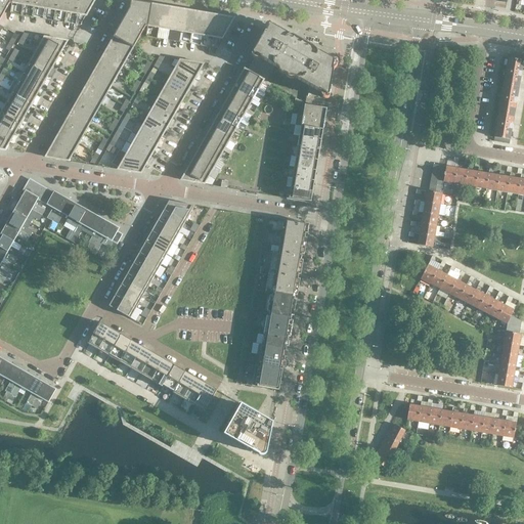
[(12,0),(0,0),(0,19),(9,3),(12,4),(12,0)]
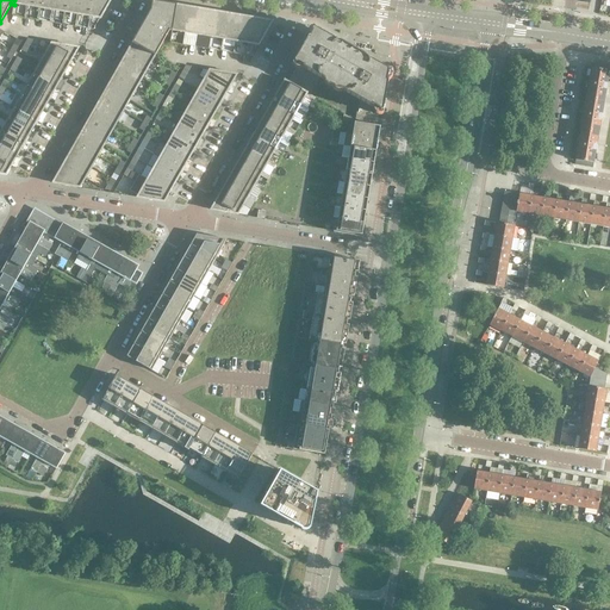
[(53,0),(39,0),(39,8),(51,11),(53,0)]
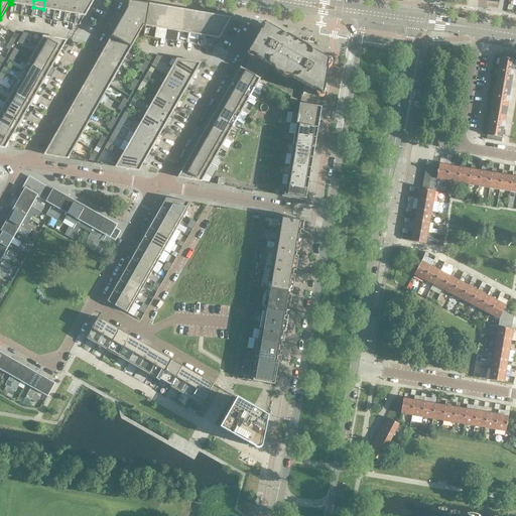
[(55,0),(44,0),(43,9),(54,11),(55,0)]
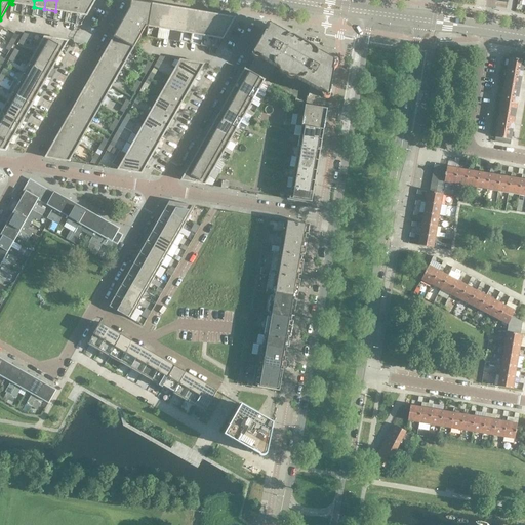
[(68,0),(56,0),(55,11),(66,13),(68,0)]
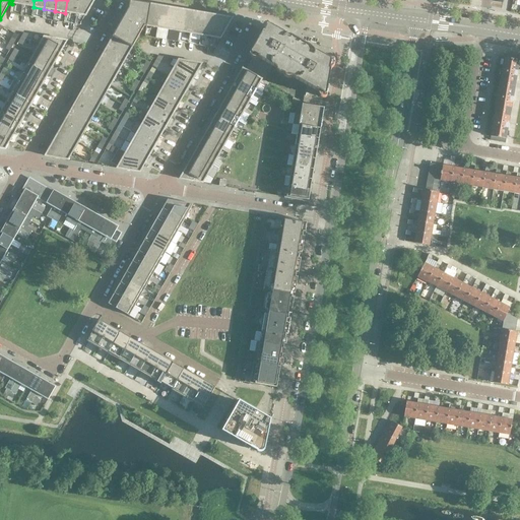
[(67,0),(65,13),(85,16),(94,0),(67,0)]
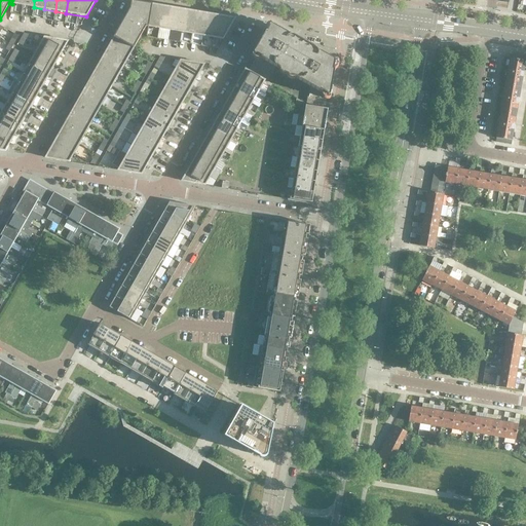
[(148,27),(152,5),(134,2),(114,36),(134,47),(146,27),(148,27)]
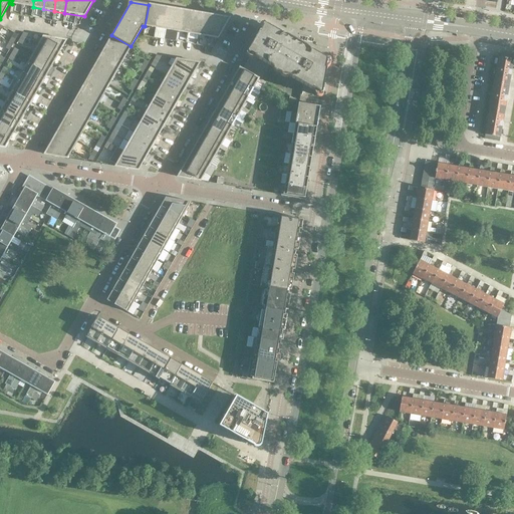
[(156,28),(160,6),(149,5),(145,26),(156,28)]
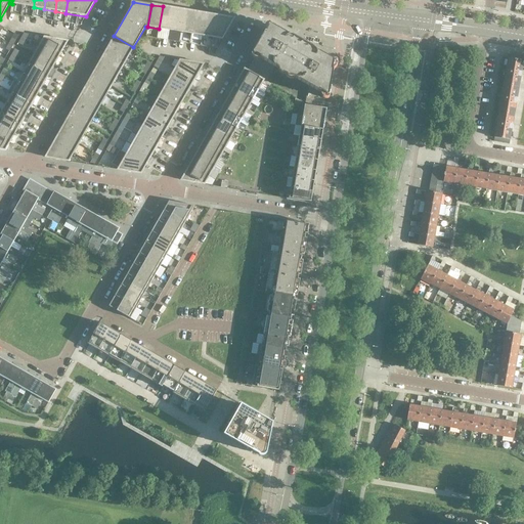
[(159,29),(169,31),(173,8),(163,6),(159,29)]
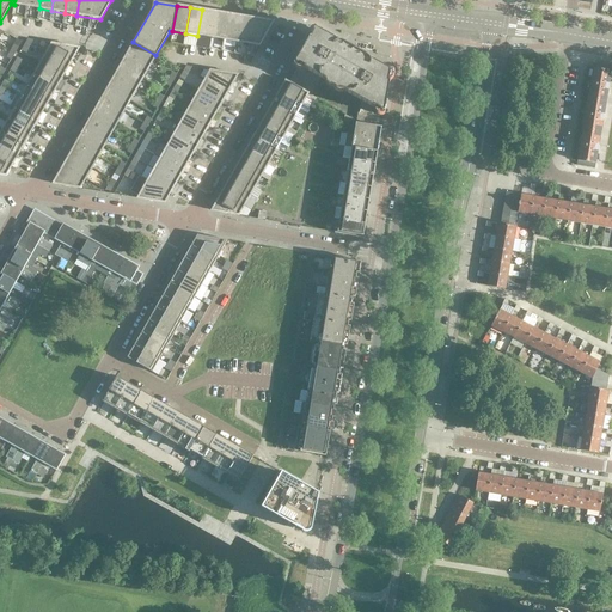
[(210,37),(215,12),(202,10),(197,36),(210,37)]
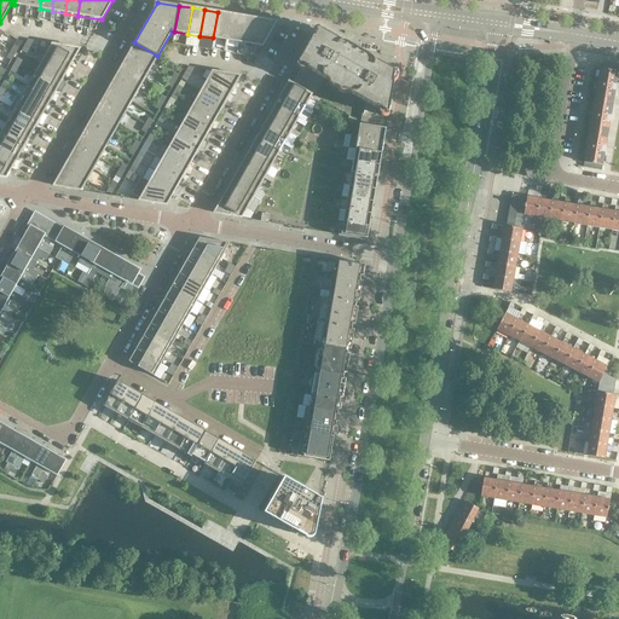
[(213,38),(225,40),(230,15),(218,12),(213,38)]
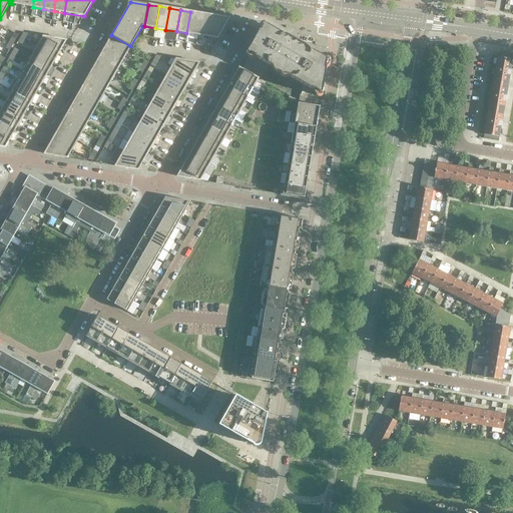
[(197,35),(201,14),(190,12),(186,33),(197,35)]
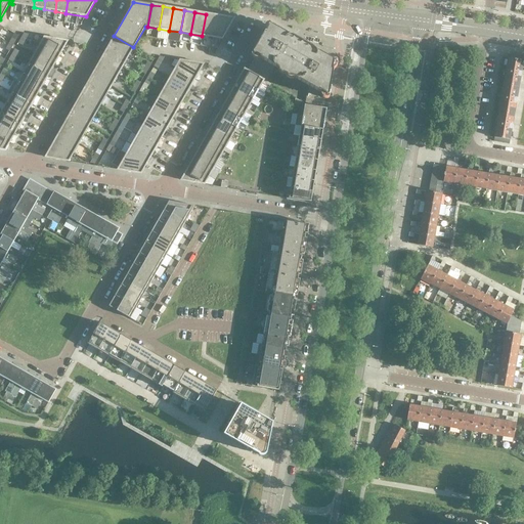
[(222,39),(233,18),(206,14),(202,36),(222,39)]
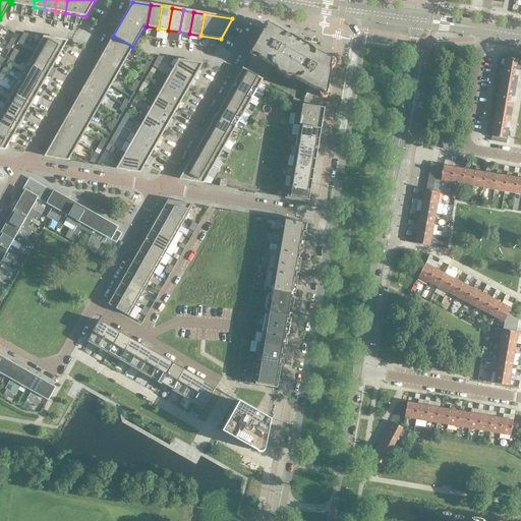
[(331,60),(315,52),(310,51),(289,39),(287,36),(268,24),(268,25),(267,25),(267,29),(265,32),(263,34),(251,53),(251,54),(251,55),(252,55),(244,69),(265,81),(272,69),(275,68),(276,70),(277,72),(279,73),(280,74),(282,75),(284,75),(286,76),(287,78),(289,79),(292,79),(294,79),(296,79),(306,85),(302,105),(323,108),(325,96),(326,96),(327,96),(327,95),(330,76),(330,69),(331,64),(332,64),(332,63),(332,62),(332,61),(331,60)]
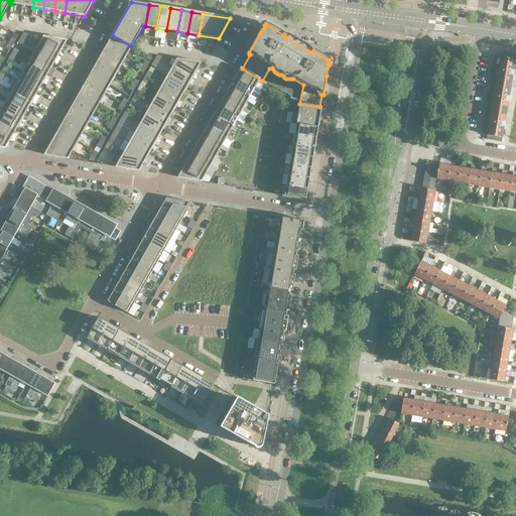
[(131,46),(112,35),(107,45),(126,56),(131,46)]
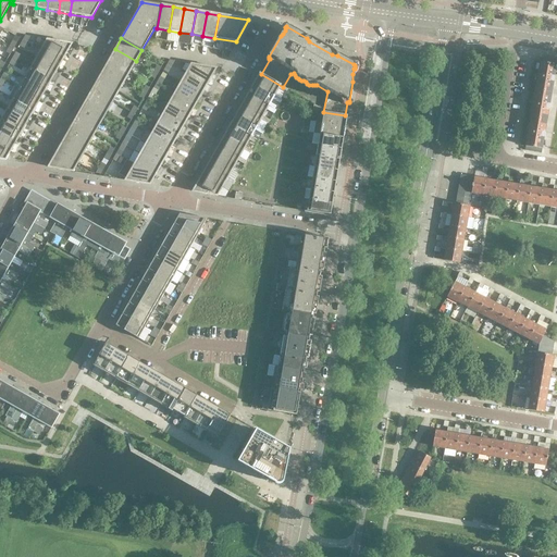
[(63,60),(72,44),(47,39),(41,48),(63,60)]
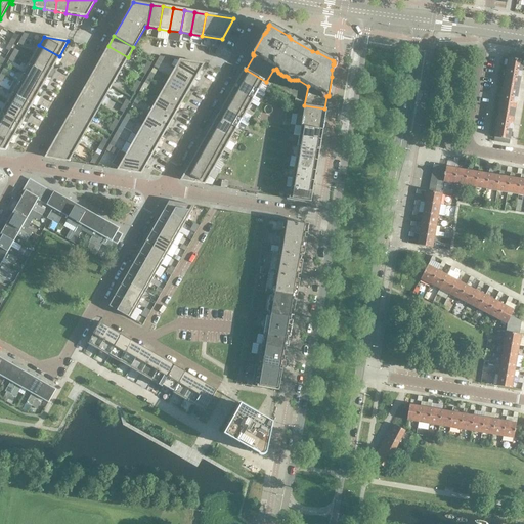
[(53,66),(59,56),(39,45),(34,54),(53,66)]
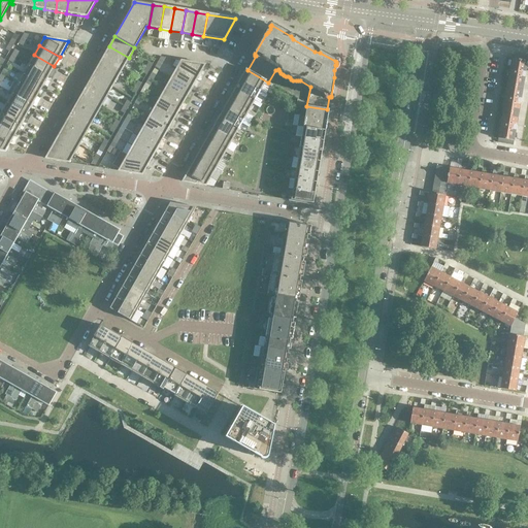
[(103,56),(123,67),(129,58),(109,46),(103,56)]
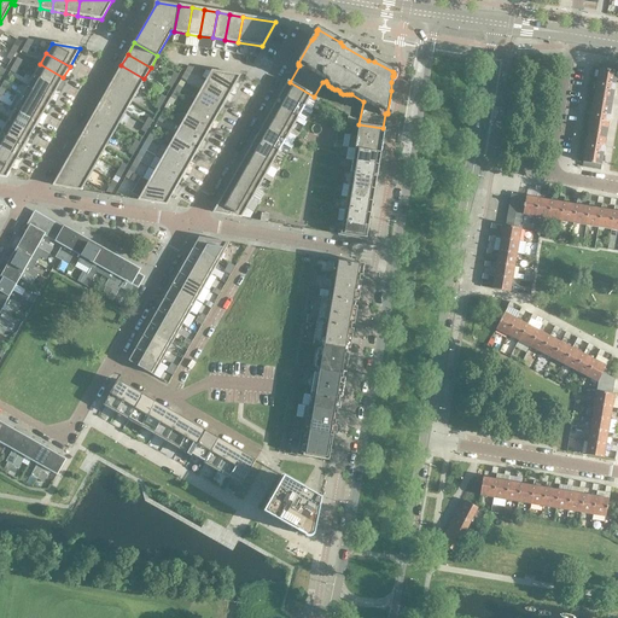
[(57,89),(63,77),(40,64),(34,76),(57,89)]
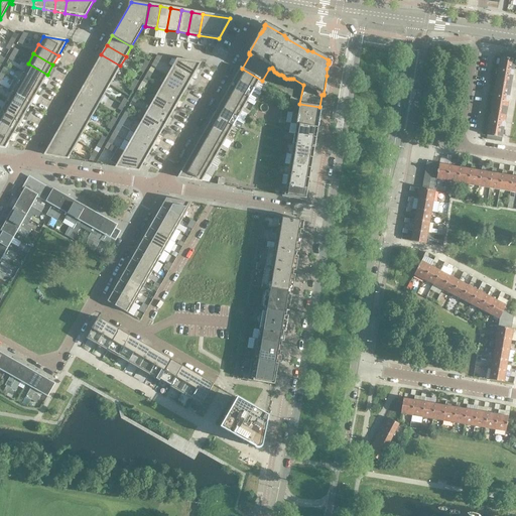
[(120,66),(101,54),(96,65),(115,76),(120,66)]
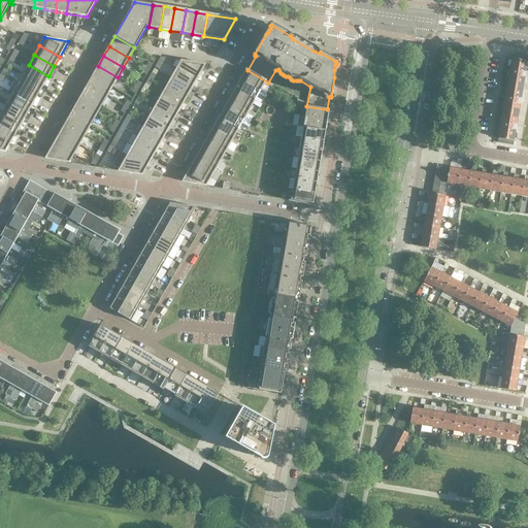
[(522,60),(517,59),(512,59),(507,86),(523,88),(527,61),(522,60)]
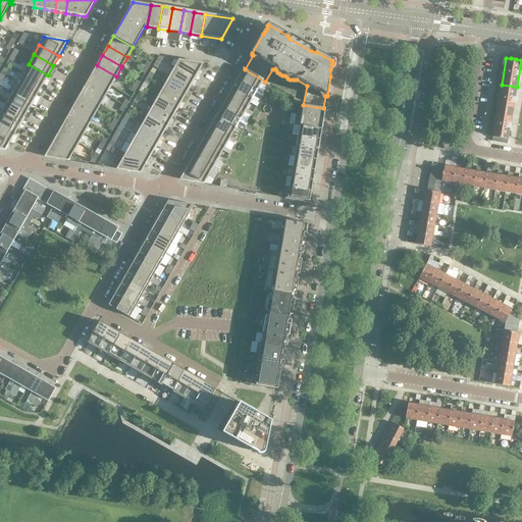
[(174,67),(194,79),(202,64),(178,60),(174,67)]
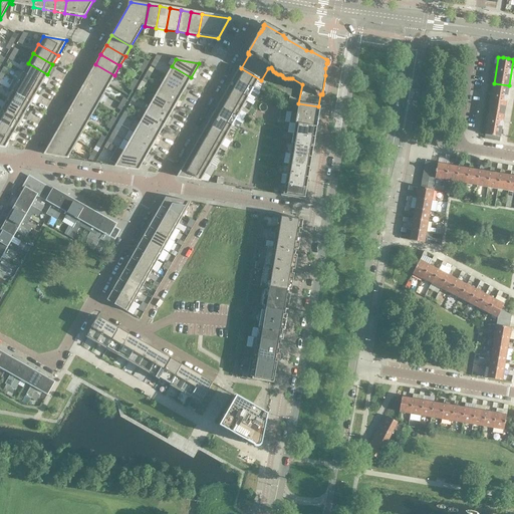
[(42,83),(47,74),(28,63),(22,72),(42,83)]
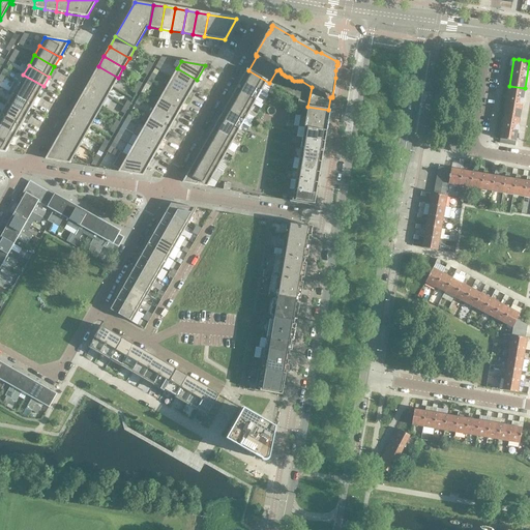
[(118,78),(98,66),(92,76),(113,87),(118,78)]
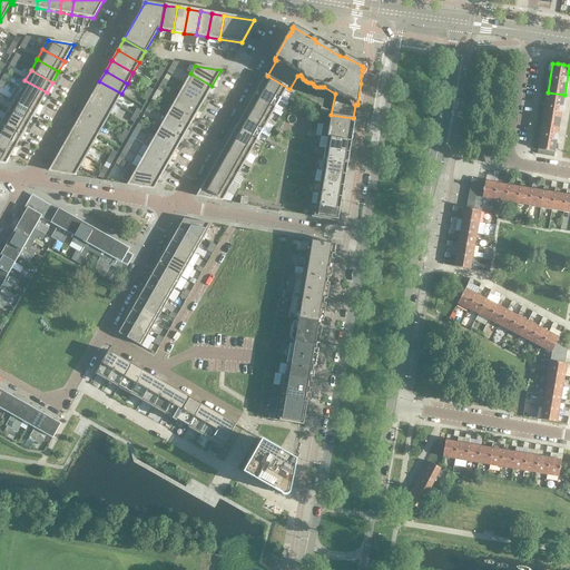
[(212,86),(190,74),(184,85),(205,97),(212,86)]
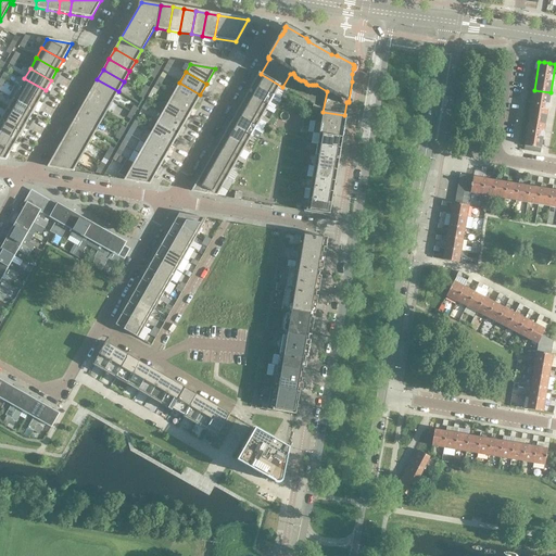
[(285,92),(287,89),(282,87),(261,74),(260,73),(253,84),(274,96),(278,89),(285,92)]
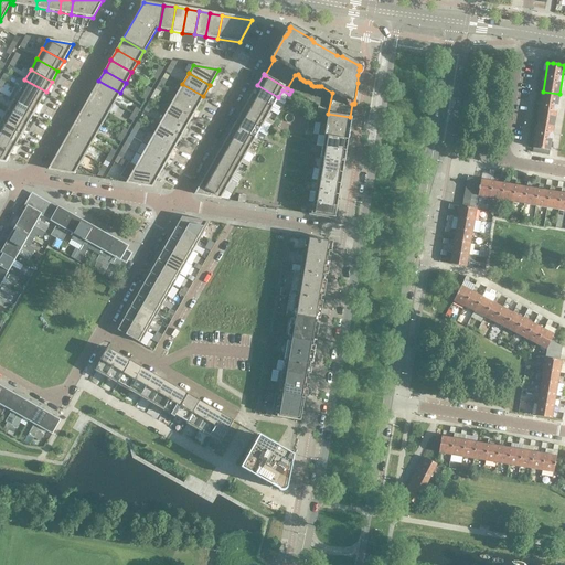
[(40,102),(46,92),(24,80),(19,91),(40,102)]
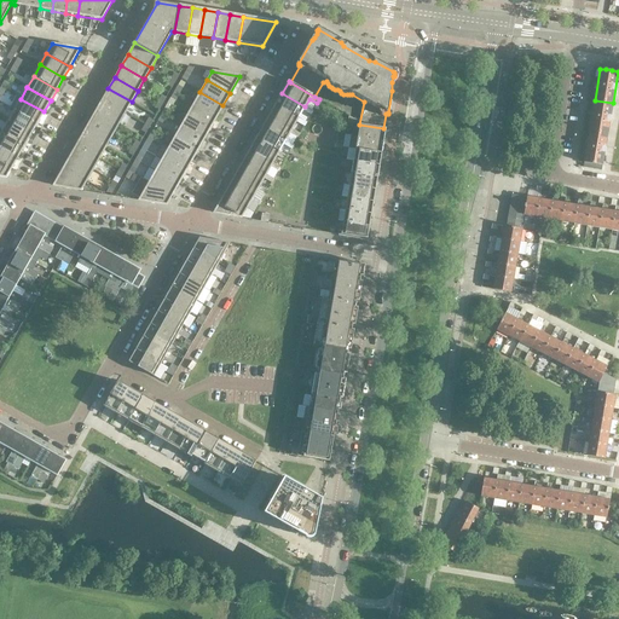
[(132,102),(108,88),(102,100),(125,114),(132,102)]
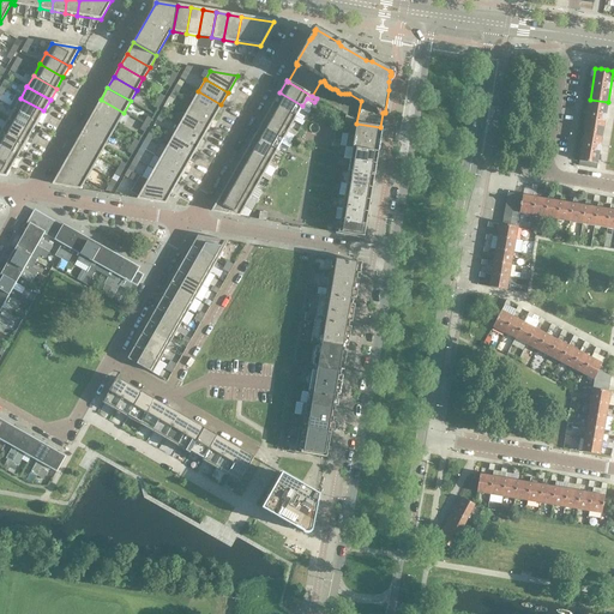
[(221,104),(198,91),(192,102),(215,115),(221,104)]
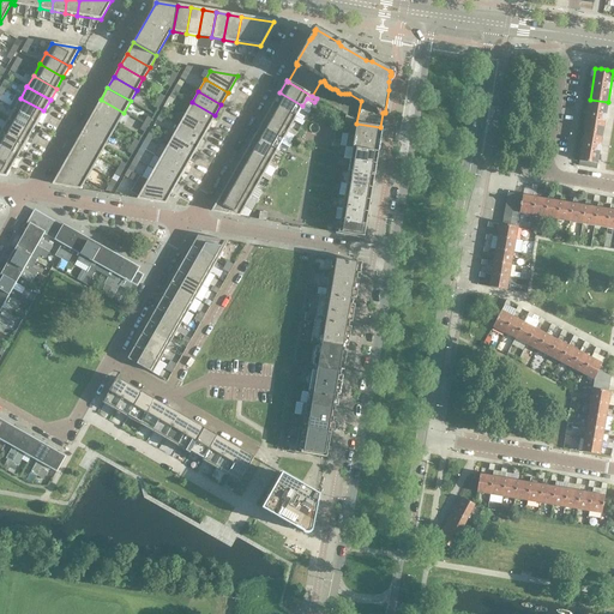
[(309,109),(302,106),(280,92),(274,103),(296,116),(300,109),(307,114),(309,109)]
